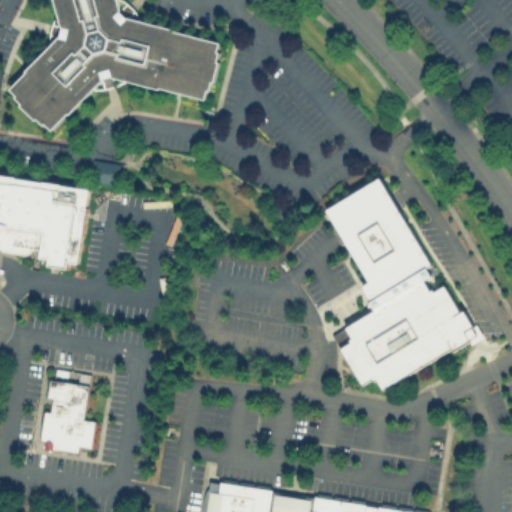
[(210,80),(208,90),(205,89),(203,98),(158,86),(158,88),(109,75),(103,77),(68,112),(67,111),(50,128),(44,122),(43,123),(35,116),(34,118),(19,104),(21,102),(14,96),(16,94),(9,88),(26,71),(24,69),(59,34),(61,25),(54,0),(115,0),(118,8),(125,15),(174,28),(173,29),(218,41),(216,50),(218,50),(216,60),(218,60),(213,81),(210,80)]
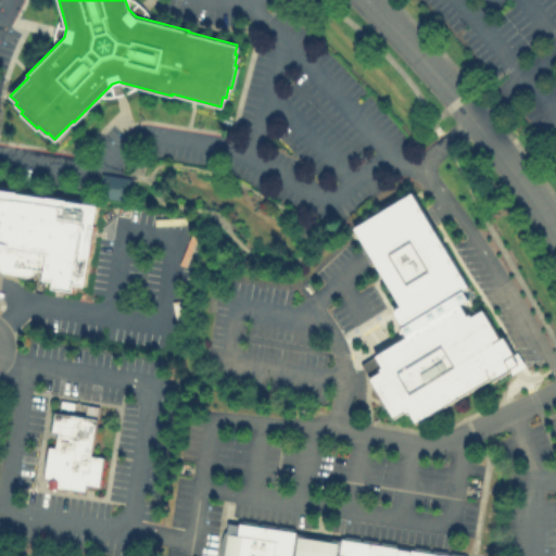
[(100,173),(130,177),(127,200),(97,196),(100,173)]
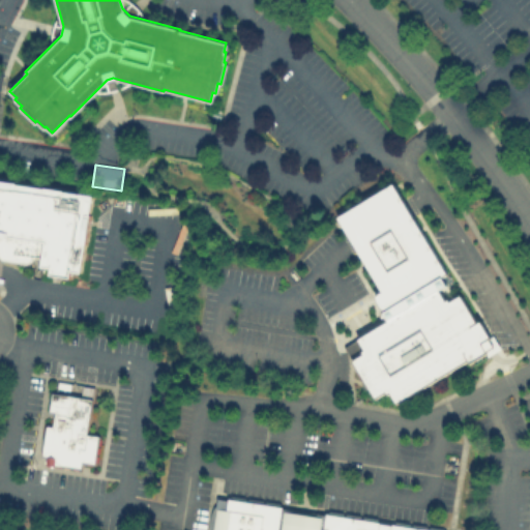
[(0,180),(92,195),(84,246),(83,246),(79,271),(69,270),(68,276),(50,273),(50,267),(40,266),(41,258),(33,256),(25,262),(0,259),(0,180)]
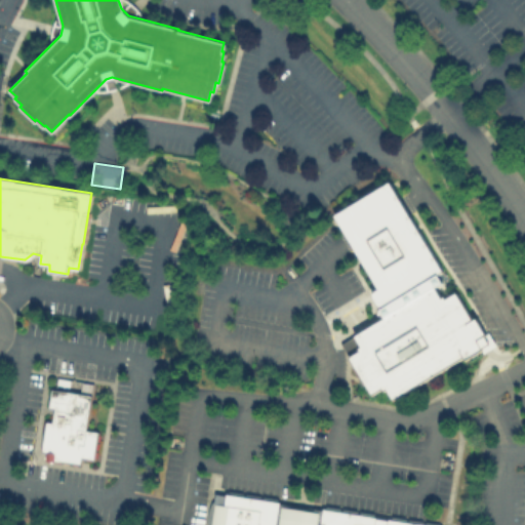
[(377,288),(346,236),(333,214),(388,180),(400,202),(432,254),(377,288)]
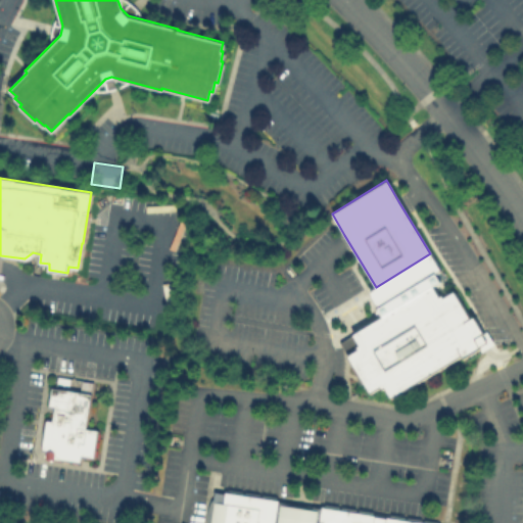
[(430,253),(439,268),(434,271),(439,280),(431,285),(437,295),(440,294),(442,296),(454,290),(470,318),(472,316),(482,331),(484,329),(492,342),(480,350),(478,347),(462,358),(460,354),(390,396),(384,386),(381,387),(379,384),(368,391),(337,341),(382,315),(368,291),(376,287),(430,253)]
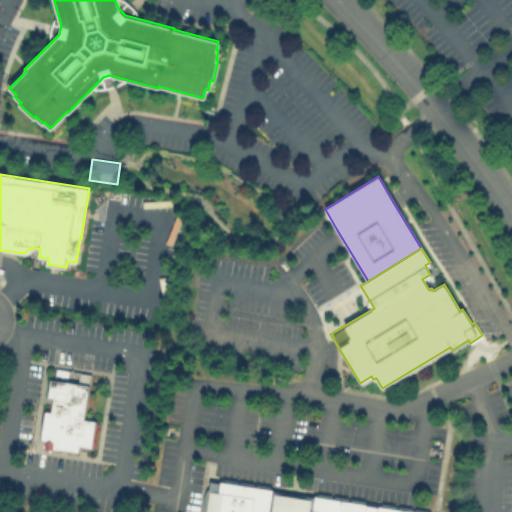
[(82,418),(95,420),(91,448),(78,446),(77,452),(44,447),(45,441),(39,440),(44,410),(49,410),(51,398),(46,397),(49,378),(87,384),(82,418)]
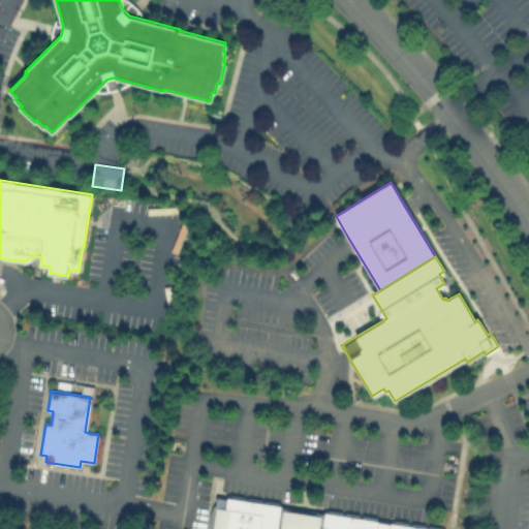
[(279,508),(323,515),(323,512),(433,528),(208,528),(208,521),(210,511),(213,503),(215,503),(216,496),(225,497),(225,496),(280,504),(279,508)]
